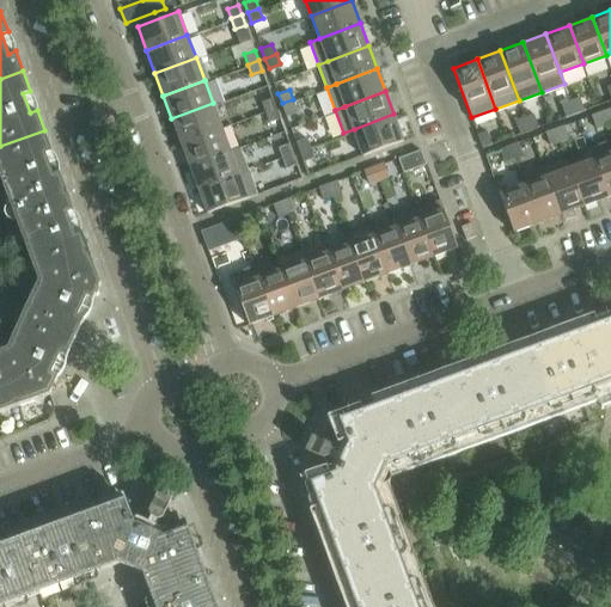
[(574,110),(584,106),(579,94),(569,98),(574,110)]
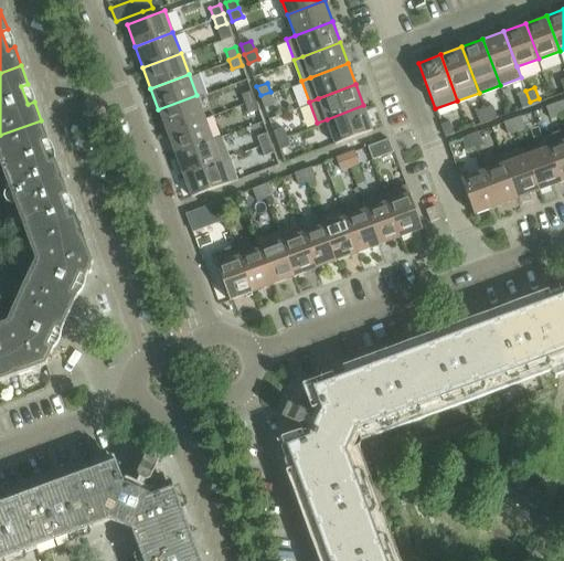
[(241,92),(244,102),(254,97),(251,88),(241,92)]
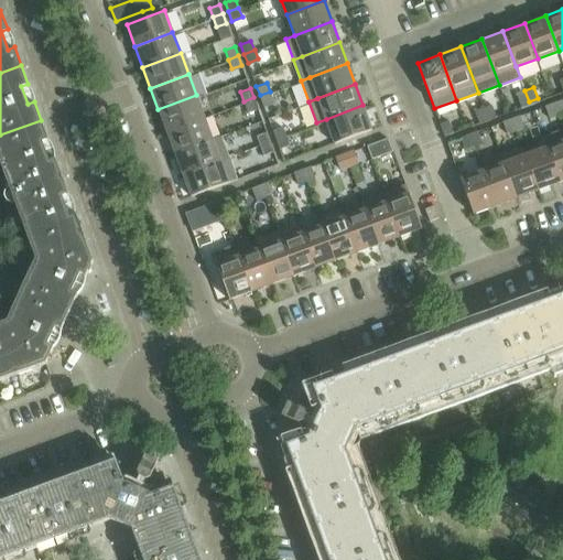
[(529,101),(524,90),(517,93),(521,105),(529,101)]
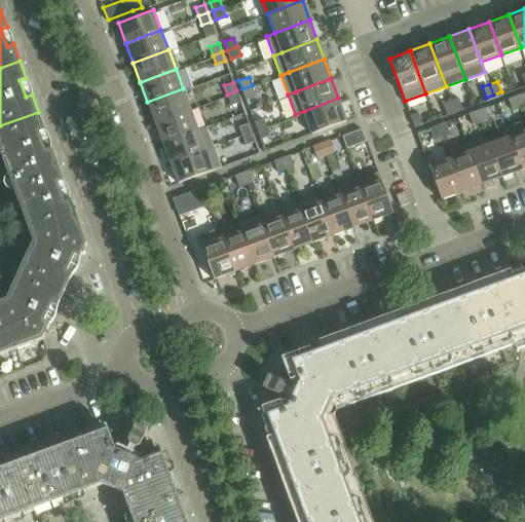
[(242,88),(246,98),(255,95),(252,85),(242,88)]
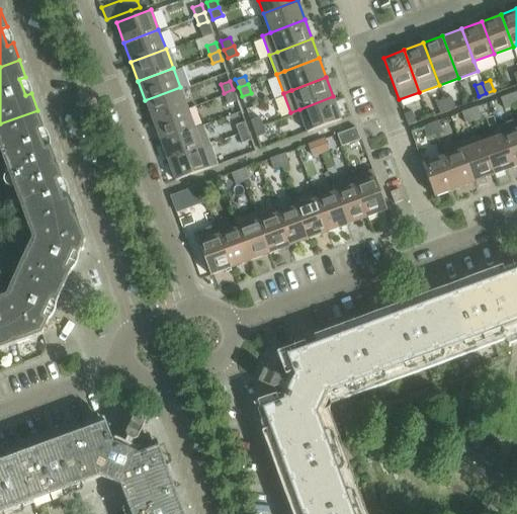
[(145,100),(153,119),(187,106),(180,87),(145,100)]
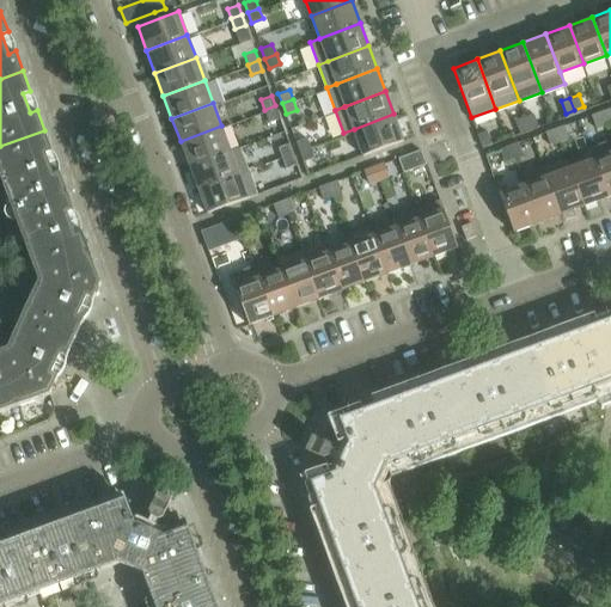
[(280,116),(275,105),(264,110),(268,121),(280,116)]
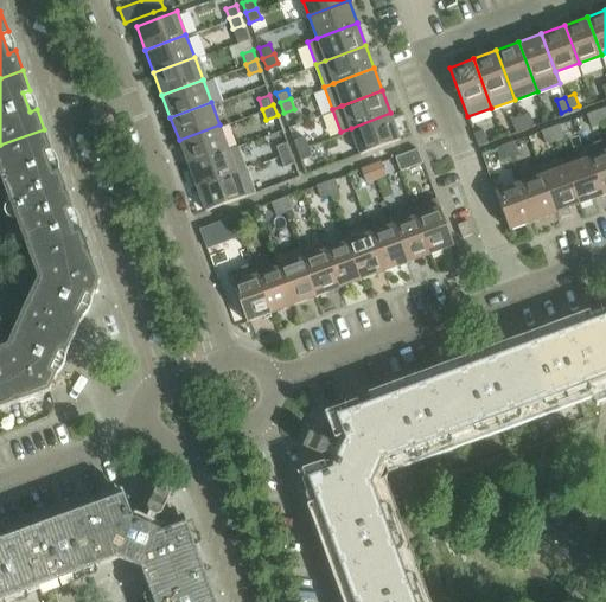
[(605,110),(604,106),(595,108),(600,122),(605,119),(605,110)]
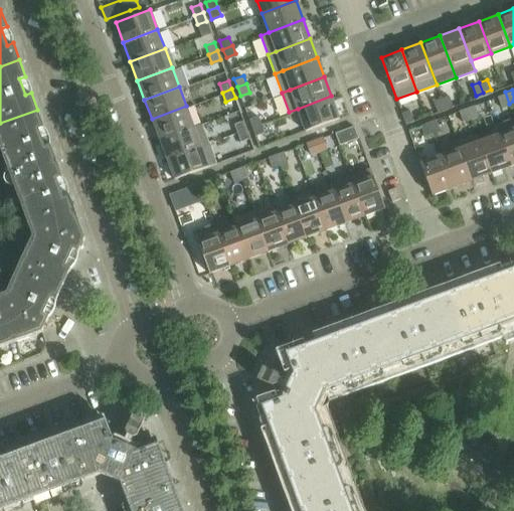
[(501,107),(509,104),(505,92),(497,95),(501,107)]
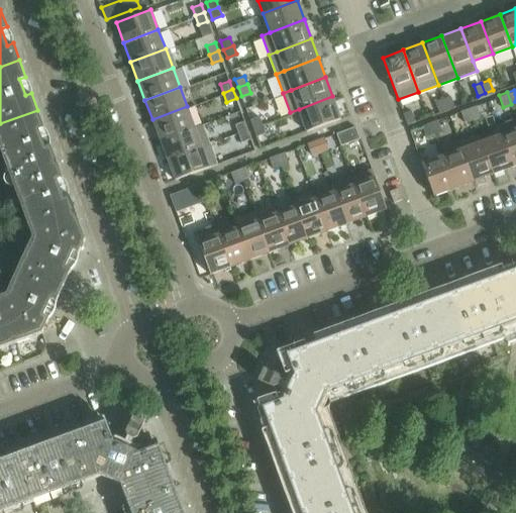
[(446,108),(454,105),(450,94),(442,97),(446,108)]
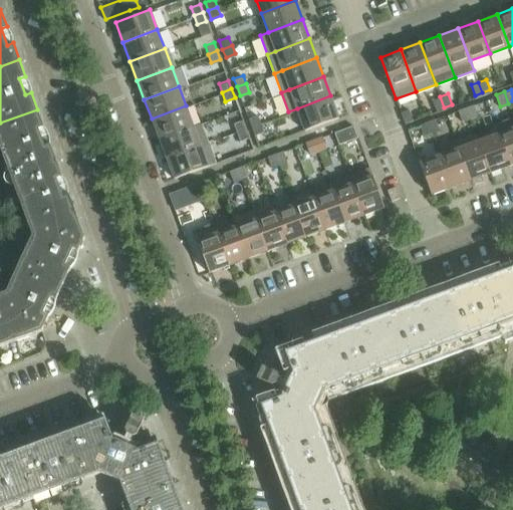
[(304,129),(338,115),(330,95),(297,108),(304,129)]
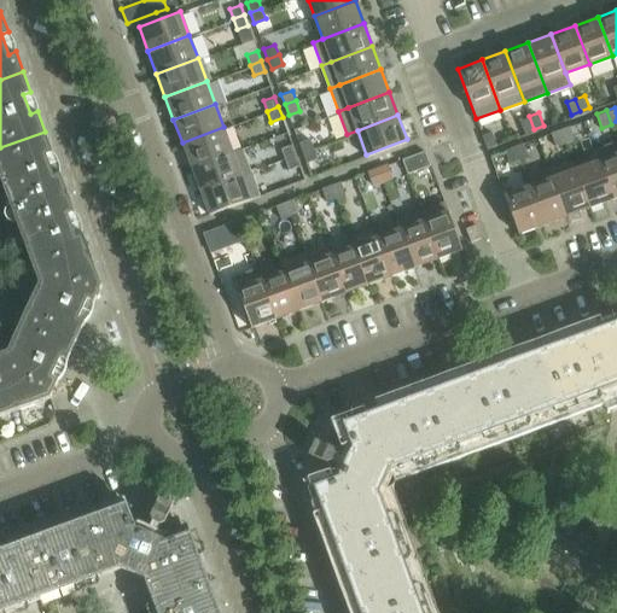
[(534,129),(529,116),(519,118),(524,132),(534,129)]
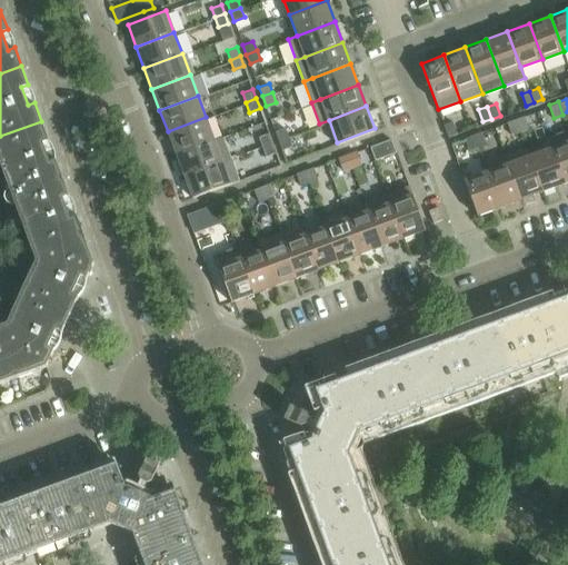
[(524,115),(515,118),(520,130),(528,127),(524,115)]
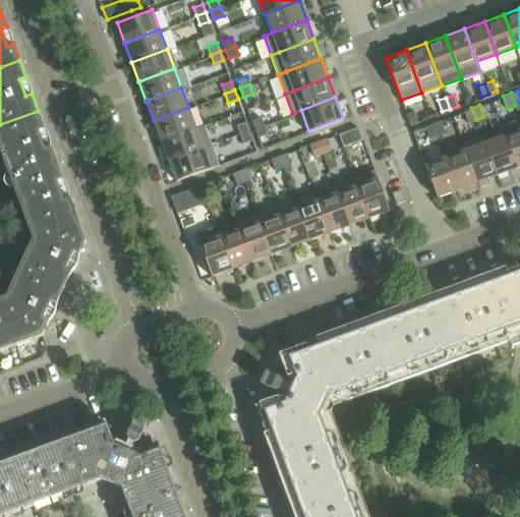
[(154,120),(161,139),(194,126),(188,107),(154,120)]
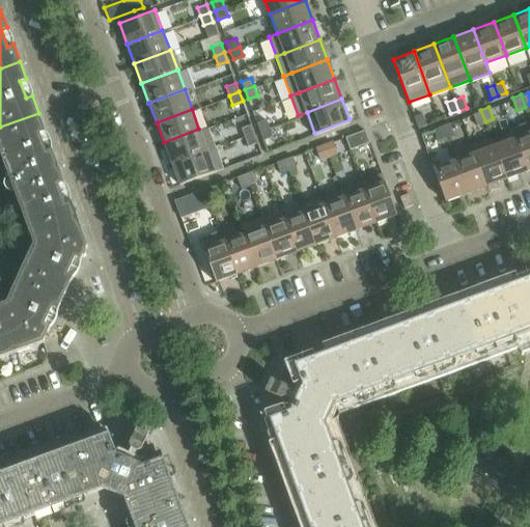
[(477,125),(485,121),(480,110),(472,113),(477,125)]
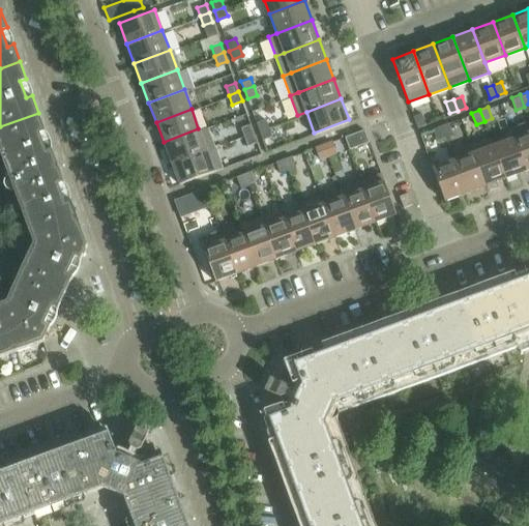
[(420,111),(413,114),(417,125),(424,123),(420,111)]
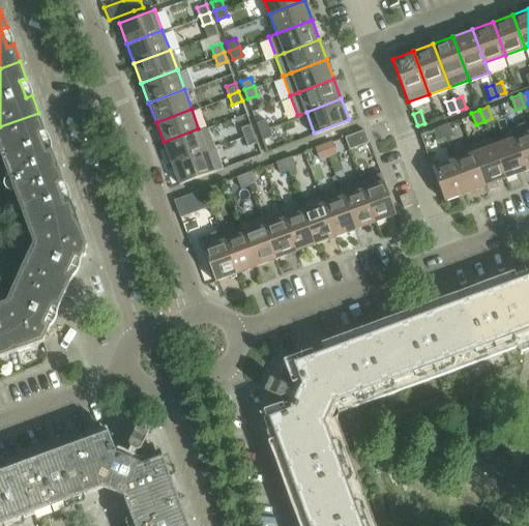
[(46,149),(39,132),(45,129),(38,113),(0,126),(0,154),(10,181),(57,165),(51,147),(46,149)]
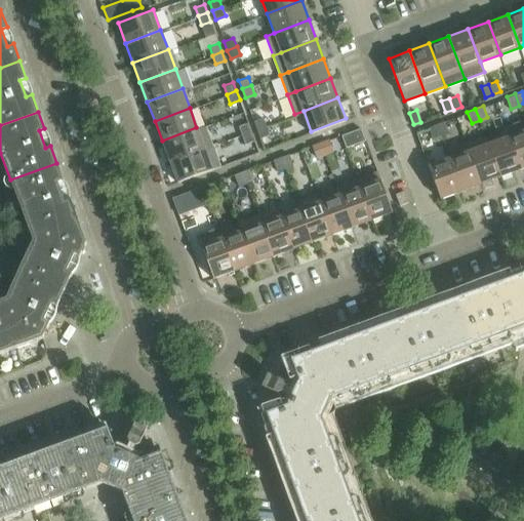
[(256,128),(266,124),(263,116),(253,119),(256,128)]
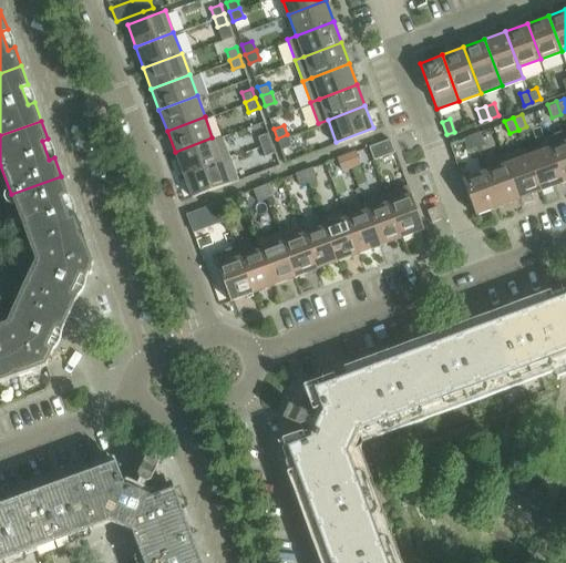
[(480,130),(471,133),(475,145),(484,142),(480,130)]
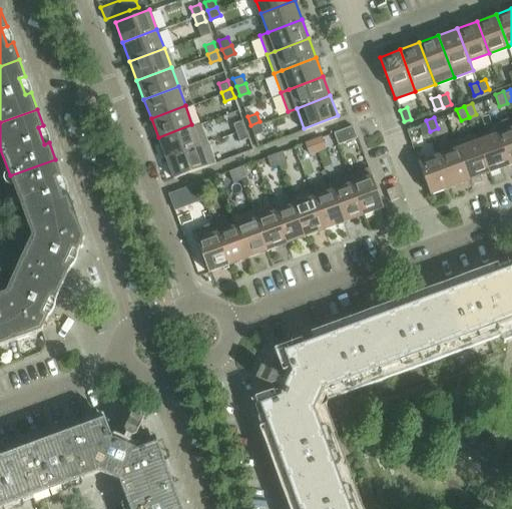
[(232,121),(235,130),(245,127),(241,118),(232,121)]
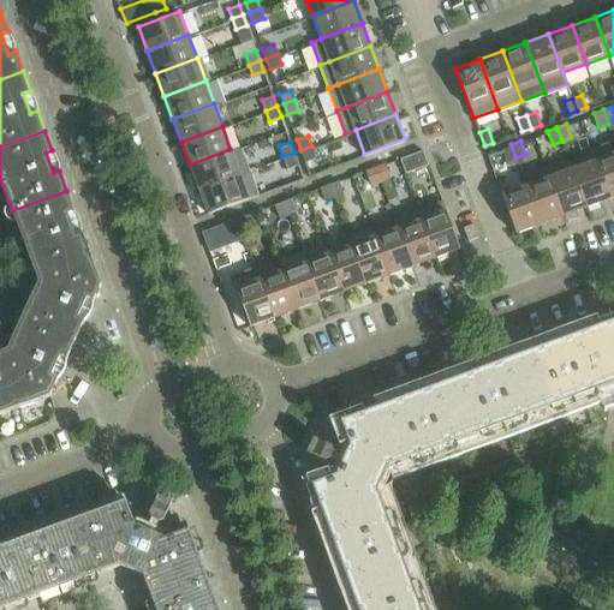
[(506,161),(516,157),(511,144),(501,148),(506,161)]
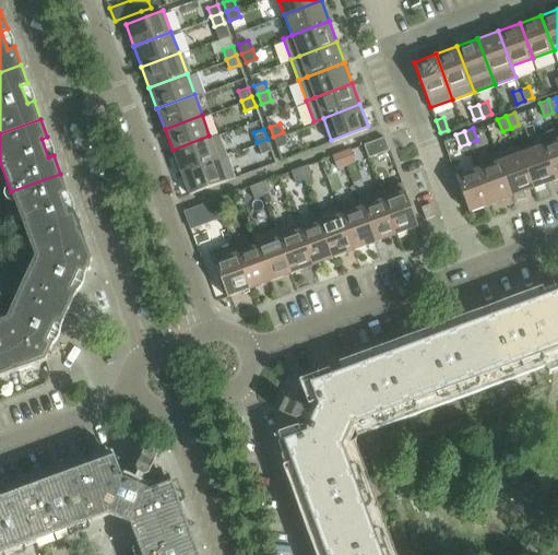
[(173,150),(180,172),(216,157),(225,154),(217,132),(209,136),(173,150)]
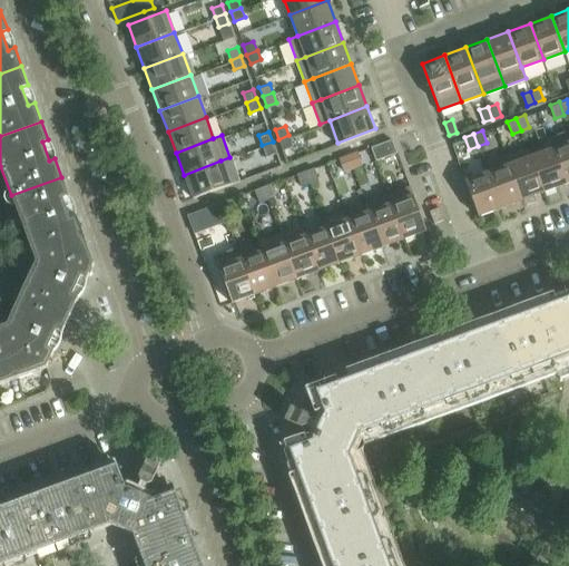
[(278,139),(282,148),(292,145),(288,135),(278,139)]
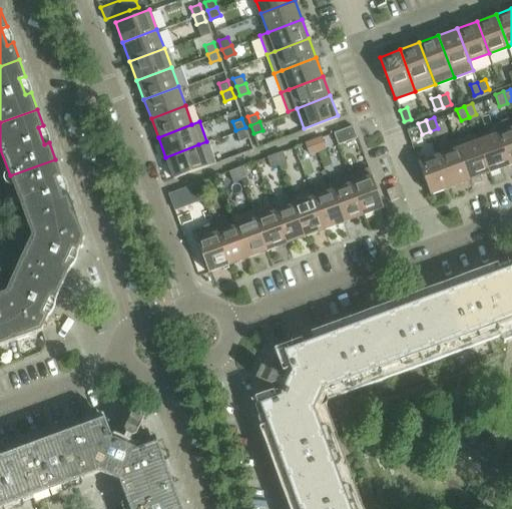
[(352,123),(345,126),(349,136),(356,134),(352,123)]
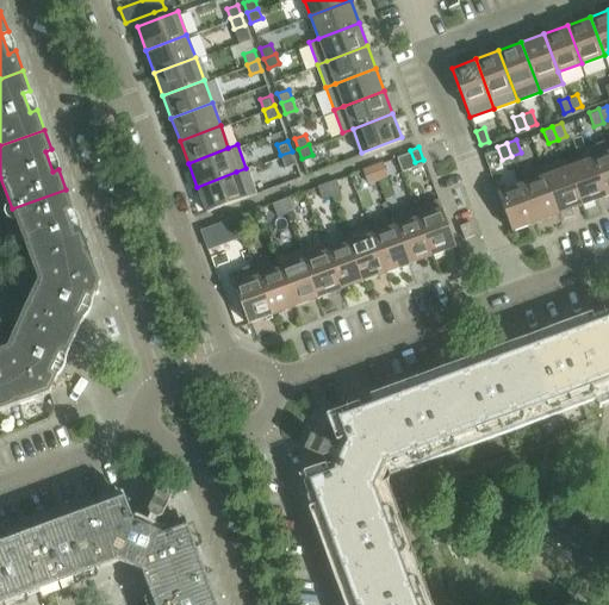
[(608,149),(590,156),(604,194),(608,192),(608,149)]
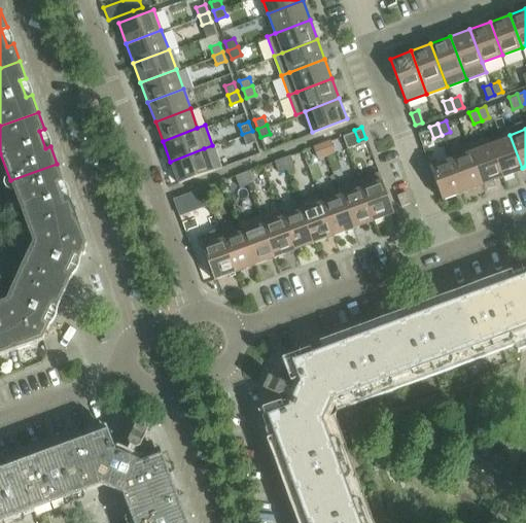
[(255,139),(252,131),(242,134),(246,143),(255,139)]
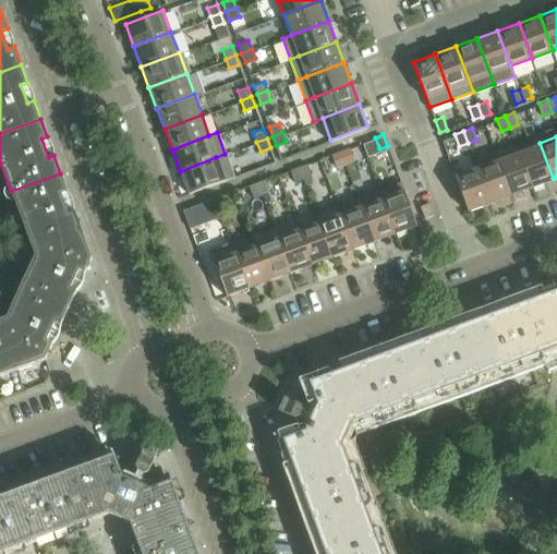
[(495,151),(510,193),(531,185),(519,151),(516,143),(495,151)]
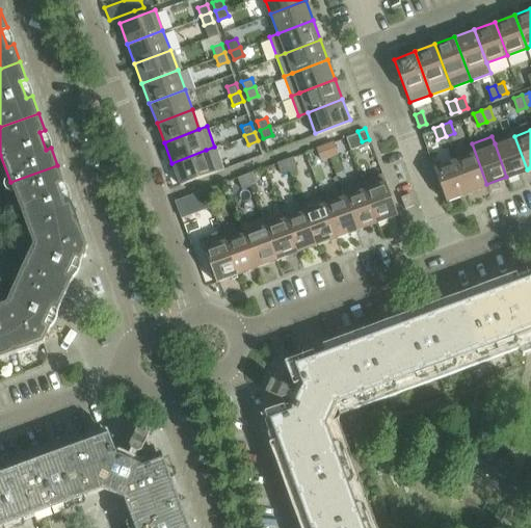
[(495,143),(506,177),(527,169),(514,136),(495,143)]
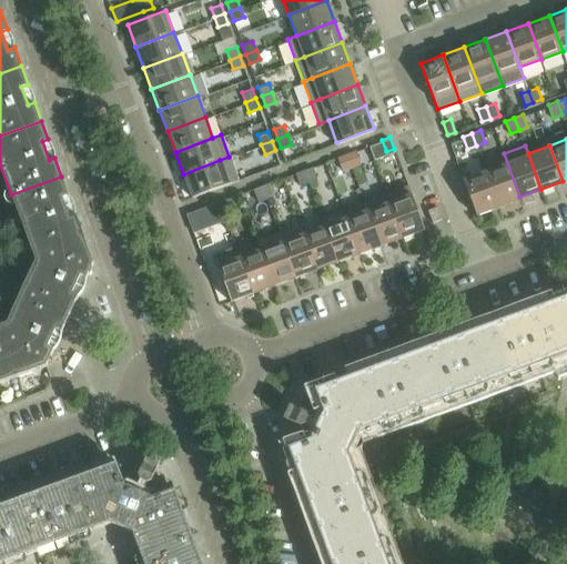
[(355,150),(346,153),(351,165),(360,162),(355,150)]
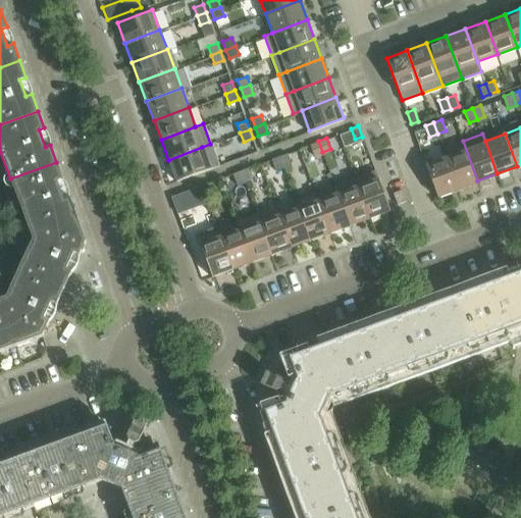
[(315,155),(322,152),(318,141),(310,143),(315,155)]
